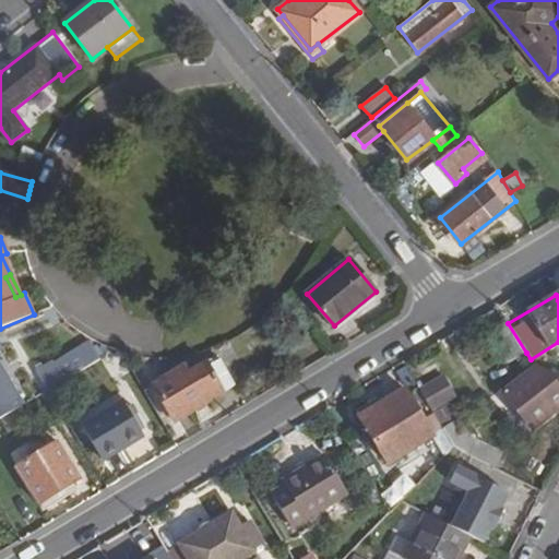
[(490,334),(507,363),(526,353),(508,323),(490,334)]
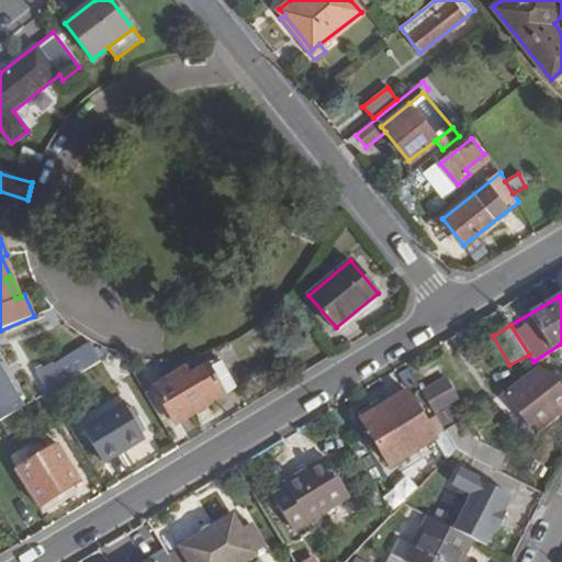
[(52,363),(36,373),(47,393),(99,361),(100,361),(89,346),(53,366),(52,363)]
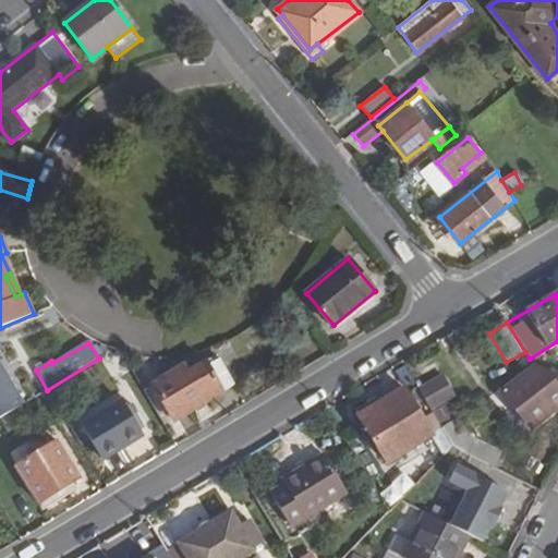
[(215,355),(204,361),(223,392),(233,386),(215,355)]
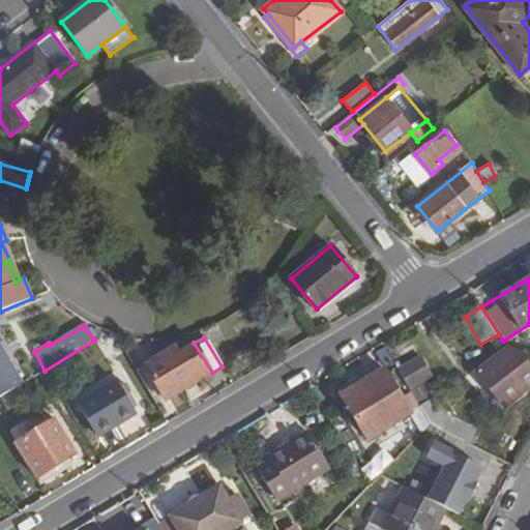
[(145,365),(166,400),(212,373),(194,343),(177,353),(173,348),(145,365)]
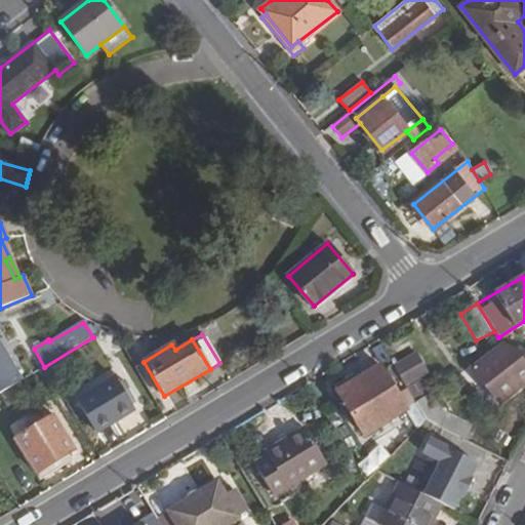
[(0,394),(24,380),(0,341),(0,394)]
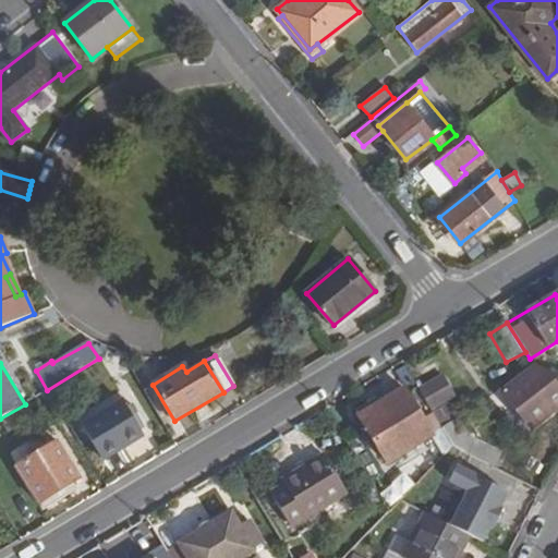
[(532,432),(557,410),(557,377),(535,365),(499,390),(532,432)]
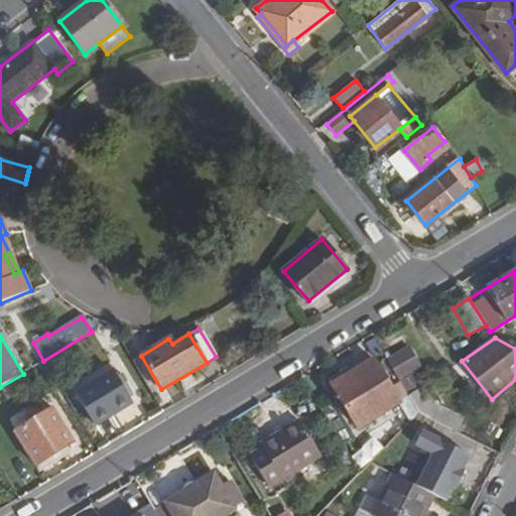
[(386,358),(399,379),(421,366),(409,345),(386,358)]
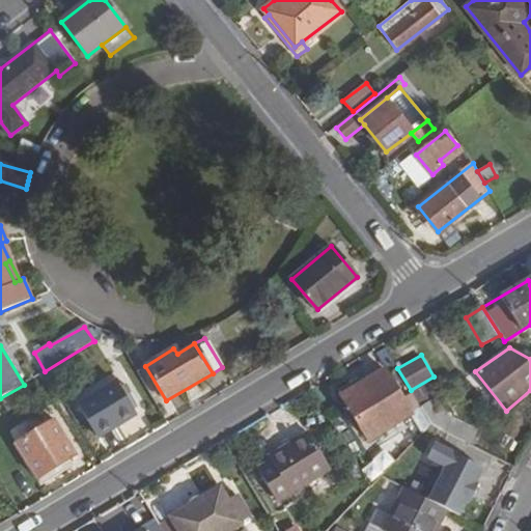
[(414,416),(384,368),(364,380),(367,386),(341,401),(368,445),(414,416)]
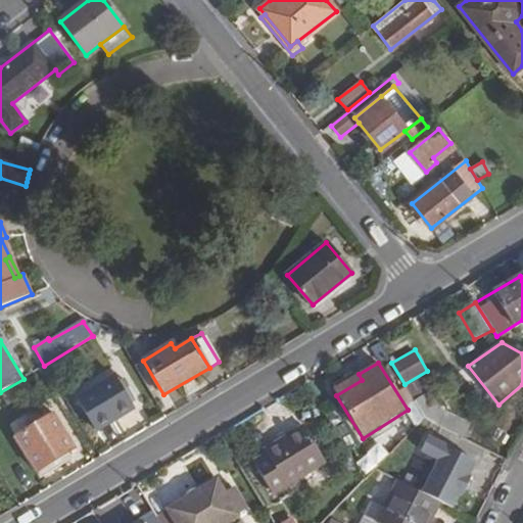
[(362,380),(359,374),(333,389),(336,395),(362,380)]
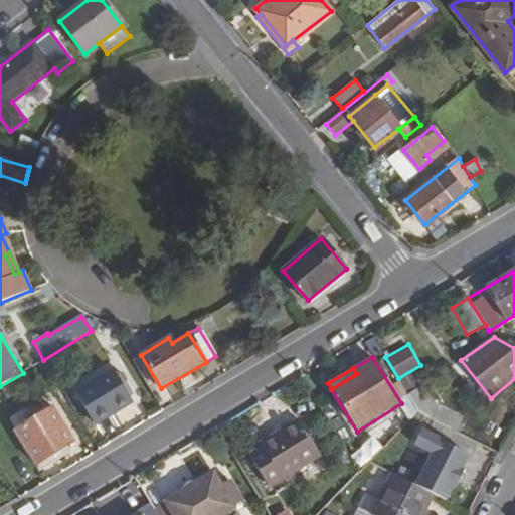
[(131,400),(113,371),(77,393),(96,422),(131,400)]
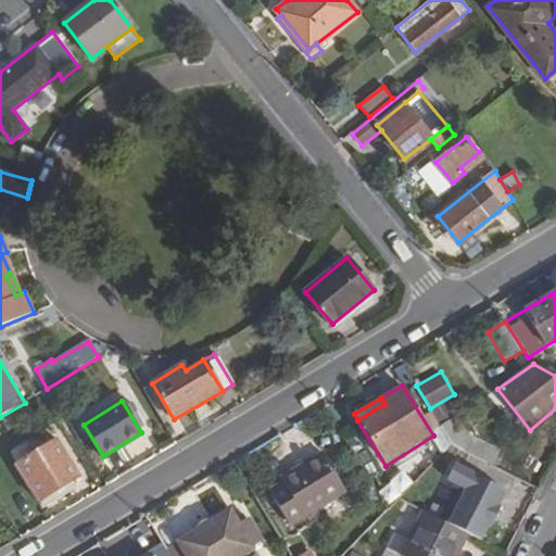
[(446,404),(432,413),(440,426),(455,416),(446,404)]
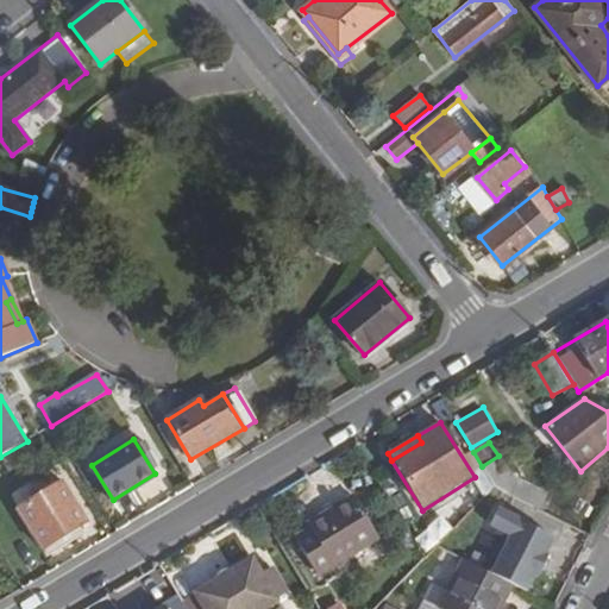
[(498,456),(482,466),(495,488),(539,509),(547,493),(514,476),(500,456),(498,456)]
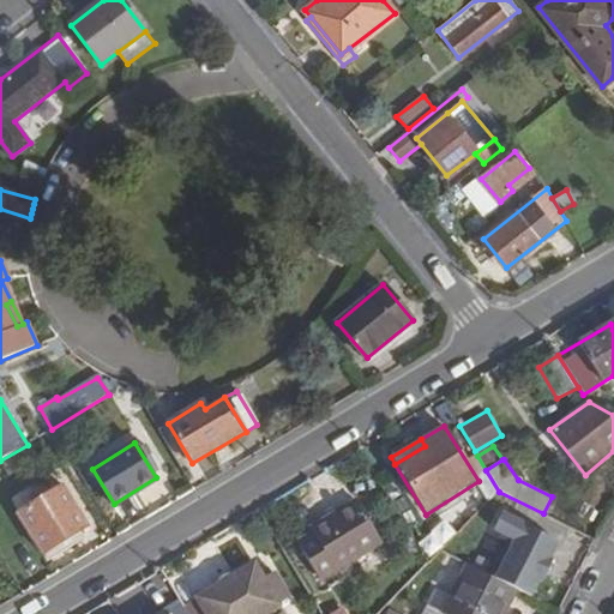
[(86,527),(62,488),(20,513),(44,553),(86,527)]
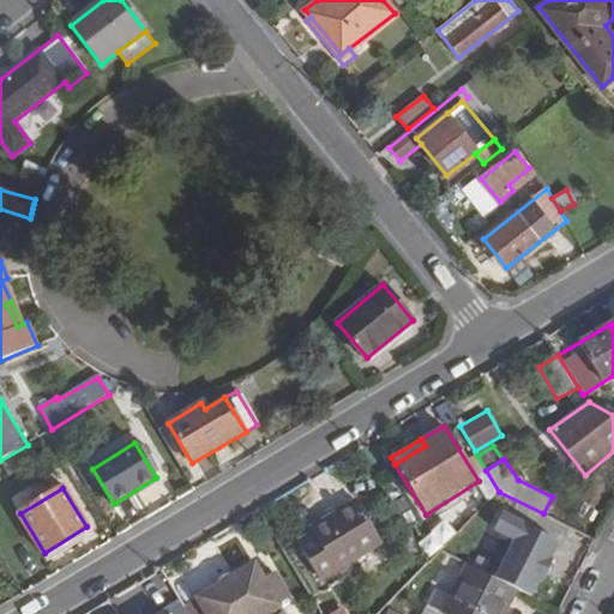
[(311,529),(314,534),(298,542),(321,582),(383,543),(357,500),(311,529)]
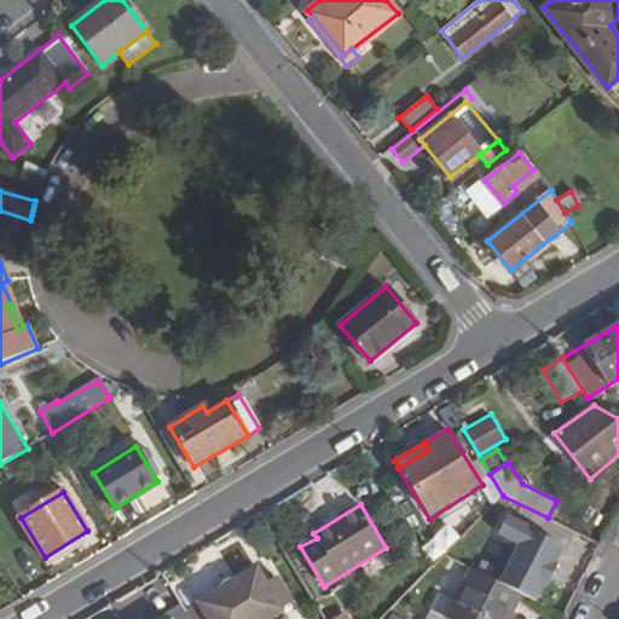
[(520,544),(499,584),(520,595),(533,601),(543,582),(547,583),(556,565),(553,562),(562,544),(509,516),(499,533),(520,544)]
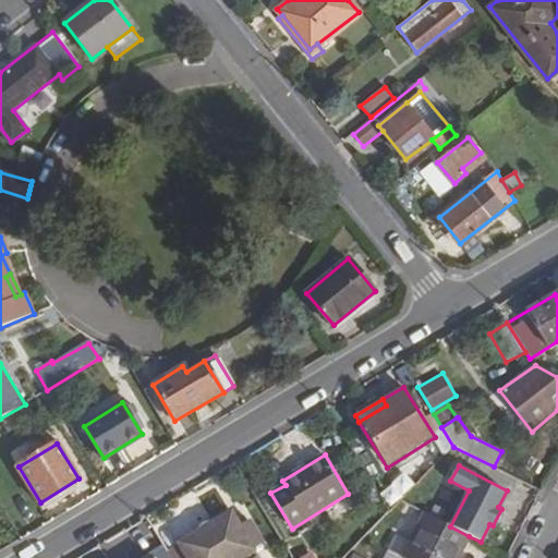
[(189,557),(242,557),(254,550),(253,549),(240,526),(232,512),(180,543),(189,557)]
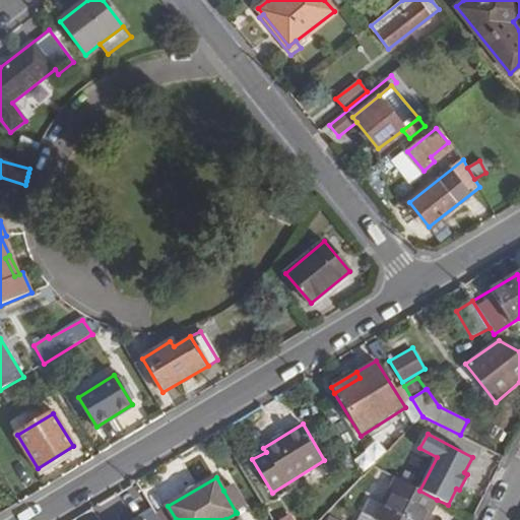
[(394,478),(373,519),(427,519),(437,500),(419,491),(394,478)]
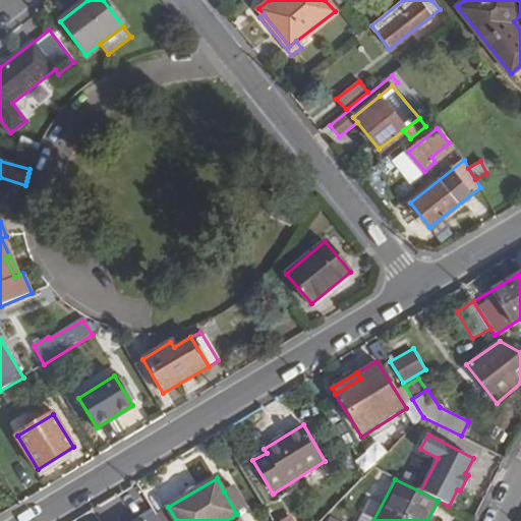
[(233,486),(224,491),(236,513),(245,507),(233,486)]
